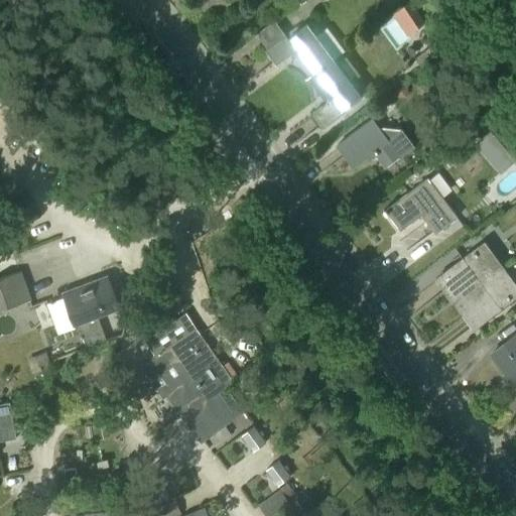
[(416,0),(413,0),(397,7),(408,32),(427,23),(416,0)]
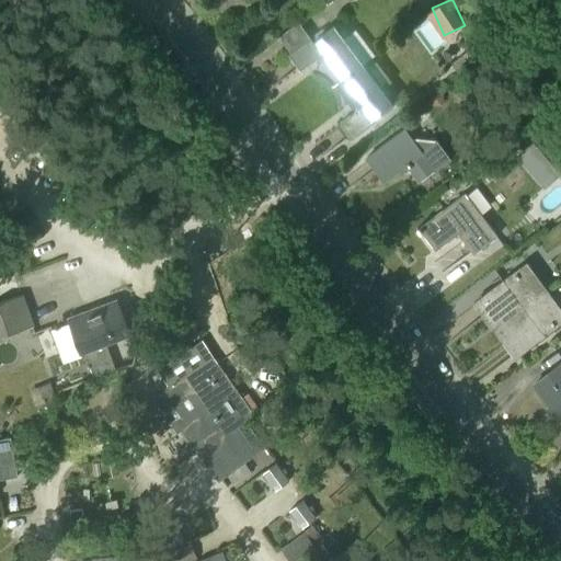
[(362,65),(333,27),(313,42),(310,38),(288,55),(300,70),(318,58),(319,60),(323,57),(341,81),(362,65)]
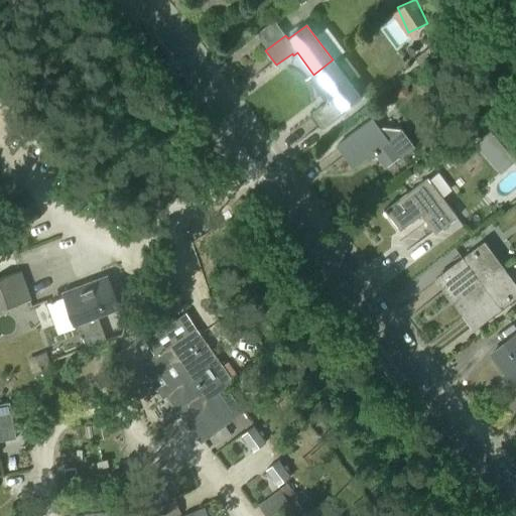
[(440,41),(426,51),(431,58),(445,48),(440,41)]
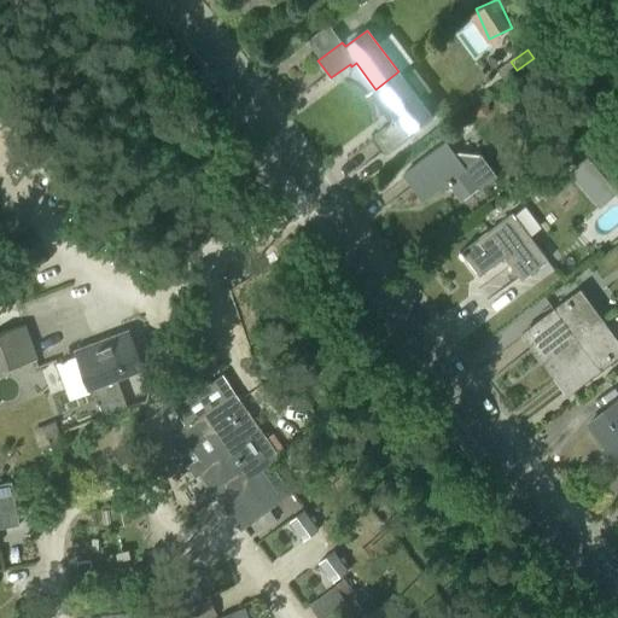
[(431,114),(398,71),(375,89),(396,116),(391,120),(394,122),(374,135),(388,153),(412,135),(408,130),(431,114)]
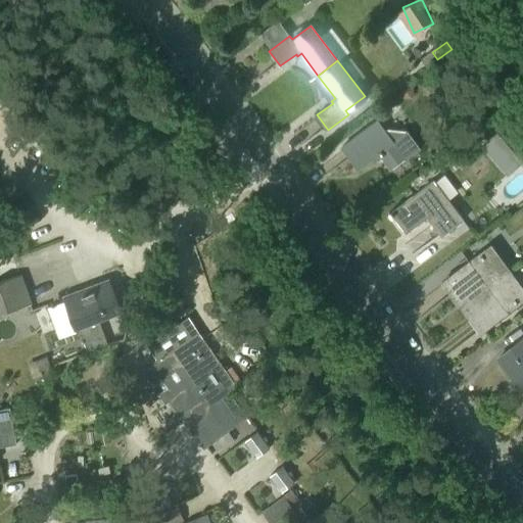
[(406,158),(419,148),(407,133),(393,142),(377,121),(342,148),(358,169),(374,156),(376,160),(382,155),(391,168),(405,157),(406,158)]
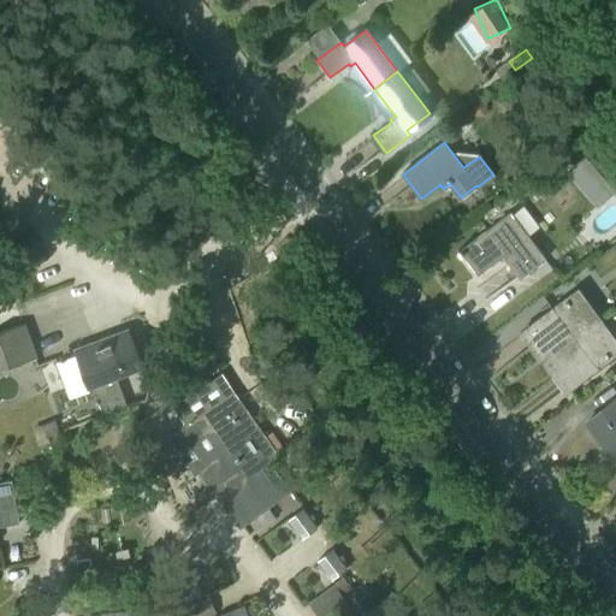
[(599,175),(587,159),(572,171),(584,187),(599,175)]
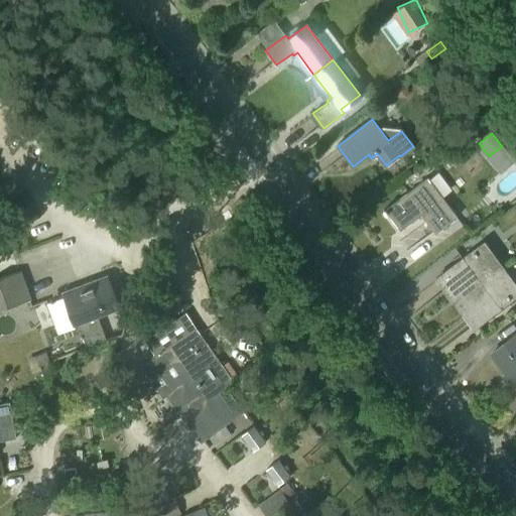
[(458,218),(428,177),(385,210),(401,231),(421,215),(436,234),(458,218)]
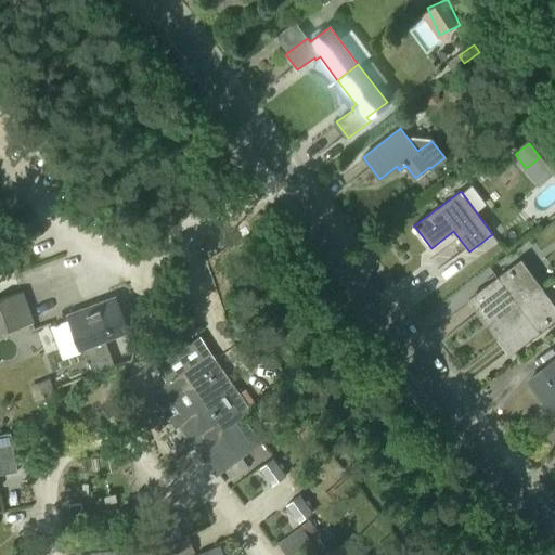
[(541,289),(520,261),(474,296),(485,310),(481,313),(491,326),(541,289)]
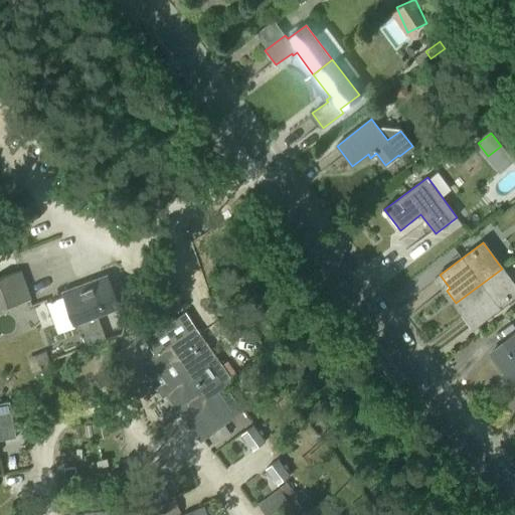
[(514,296),(514,286),(502,269),(456,303),(465,315),(468,312),(477,325),(514,296)]
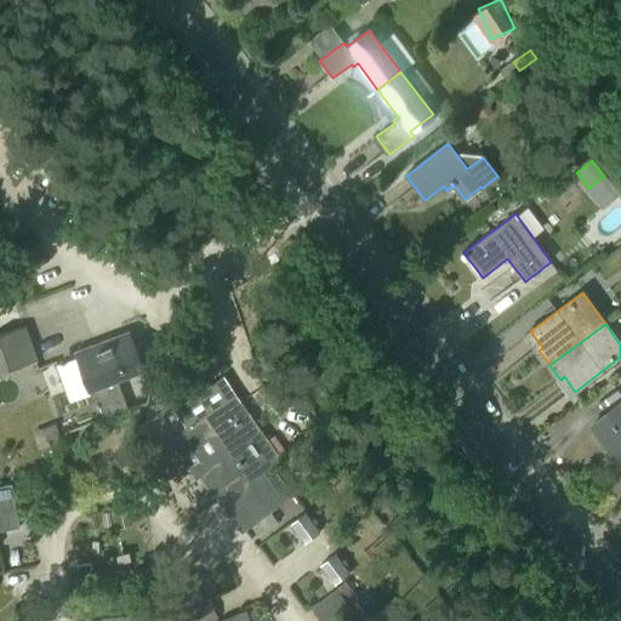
[(0,371),(36,359),(24,329),(0,337),(0,371)]
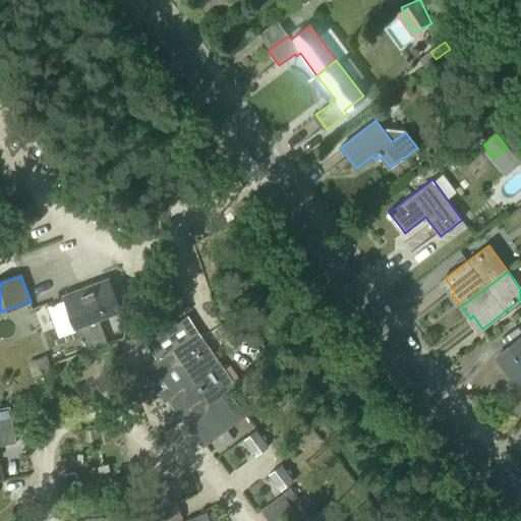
[(121,310),(110,280),(63,297),(74,328),(78,326),(98,319),(121,310)]
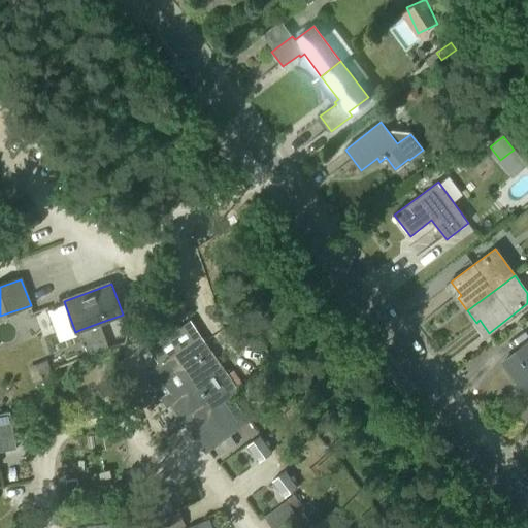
[(230,436),(240,428),(222,403),(231,396),(193,342),(145,375),(152,384),(160,378),(175,401),(172,403),(207,452),(218,444),(223,453),(236,443),(230,436)]
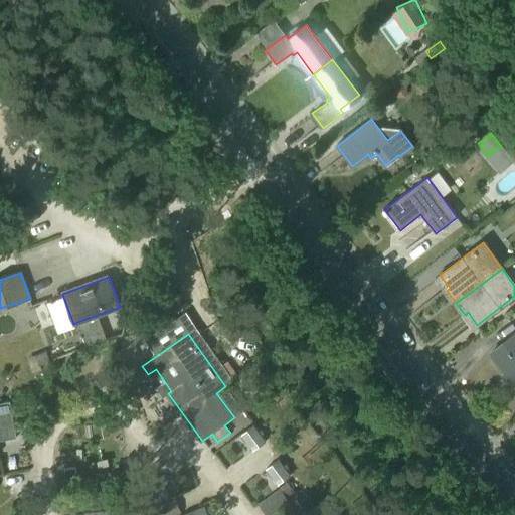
[(514,342),(511,345),(506,340),(491,352),(514,384),(514,342)]
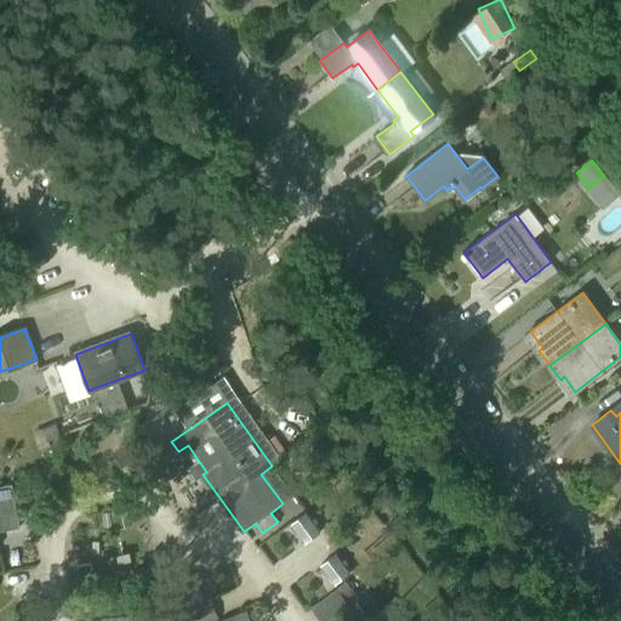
[(63,442),(56,423),(33,432),(39,450),(63,442)]
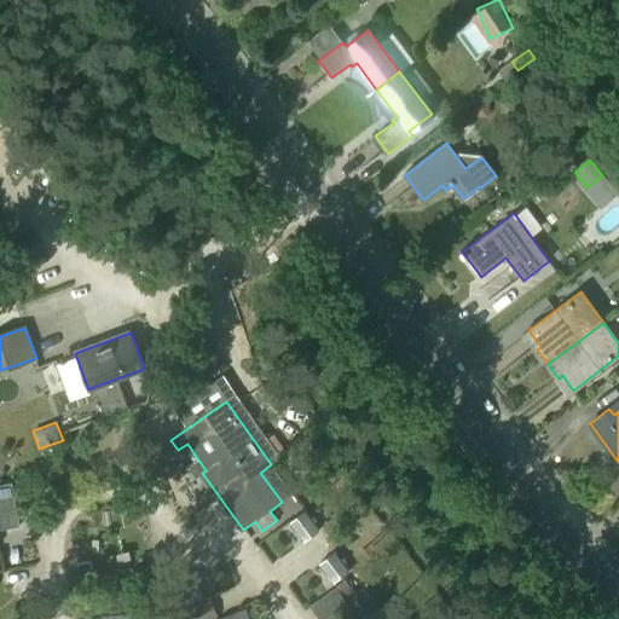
[(0,530),(19,526),(12,482),(0,485),(0,530)]
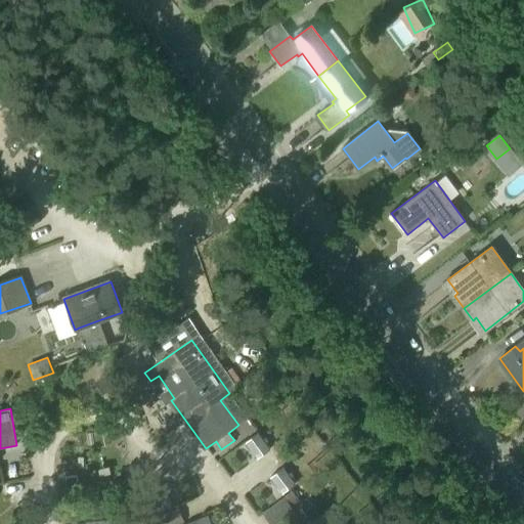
[(258,433),(246,442),(258,459),(270,449),(265,442),(268,441),(265,438),(263,439),(258,433)]
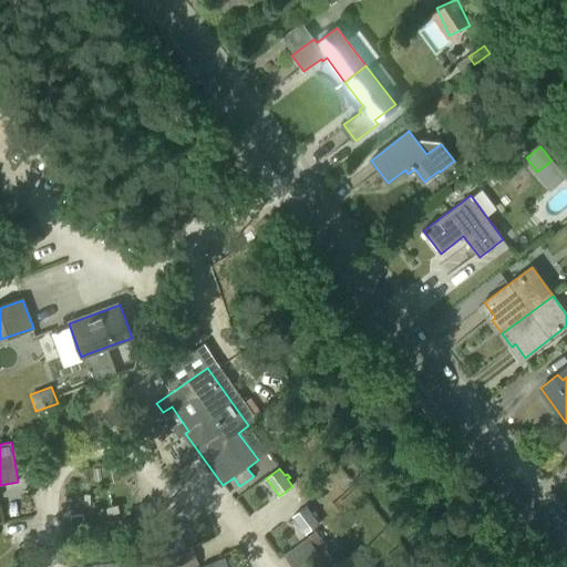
[(307,506),(298,513),(292,516),(306,534),(319,524),(315,516),(317,515),(315,512),(311,513),(307,506)]
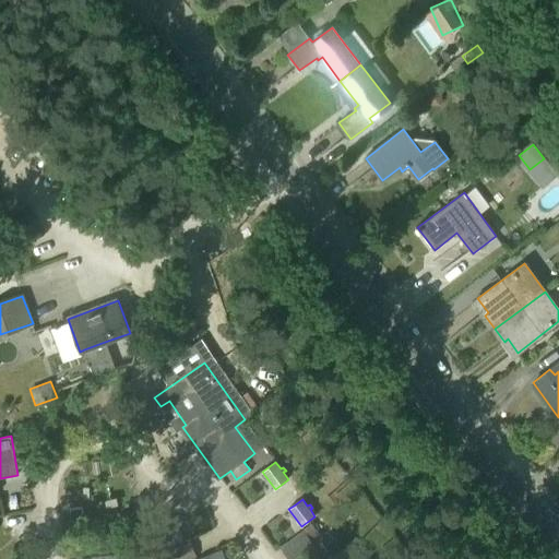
[(320,558),(322,558),(302,532),(281,546),(289,558),(320,558)]
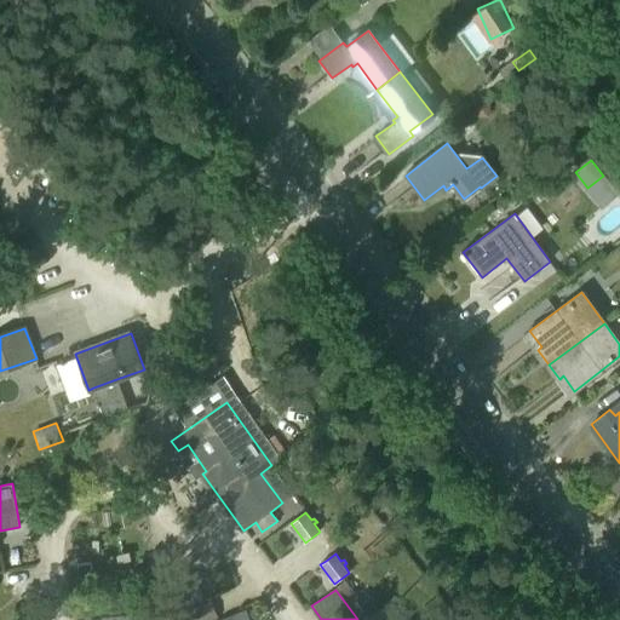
[(211,619),(216,619),(208,602),(183,613),(185,619),(211,619)]
